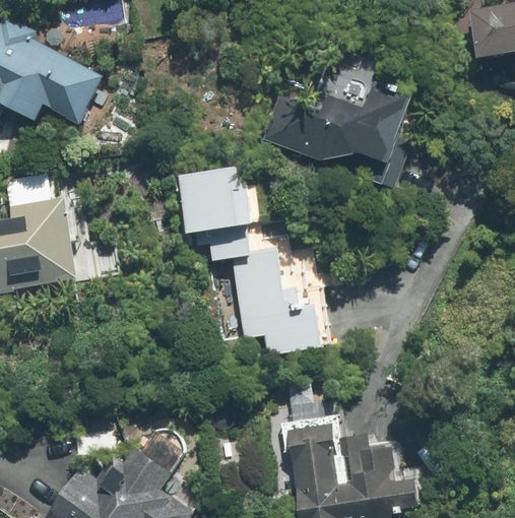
[(514,2),(471,9),(479,58),(514,52),(514,2)]
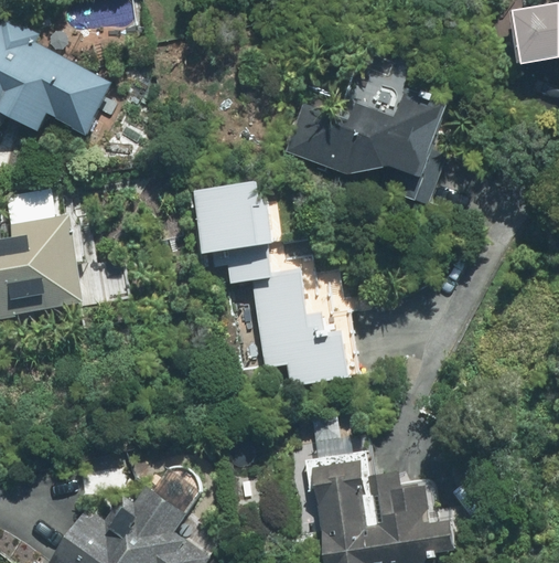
[(84,133),(110,83),(32,41),(35,34),(3,17),(0,22),(0,120),(4,113),(36,130),(46,113),(84,133)]
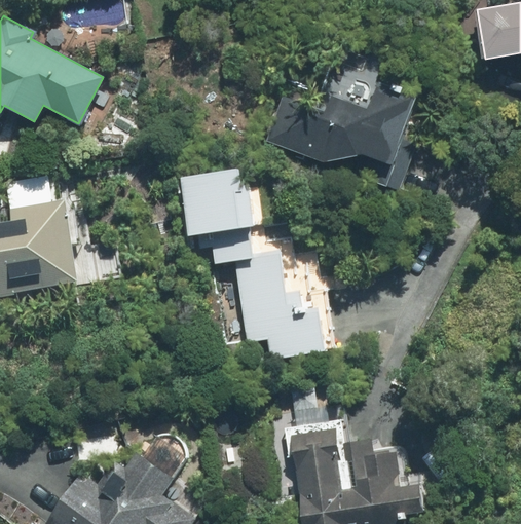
[(282,96),(266,140),(325,160),(328,151),(339,155),(342,146),(394,163),(417,97),(376,82),(372,96),(359,91),(355,102),(332,94),(326,111),(282,96)]
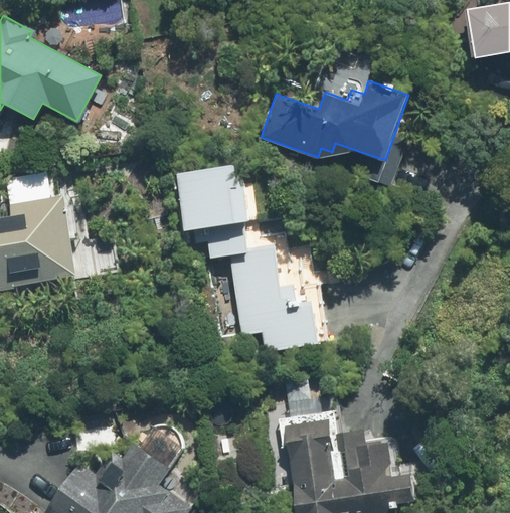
[(241,331),(264,328),(267,351),(320,344),(314,302),(296,305),(293,283),(278,285),(273,245),(244,249),(233,168),(182,174),(190,235),(210,232),(213,254),(231,251),(241,331)]
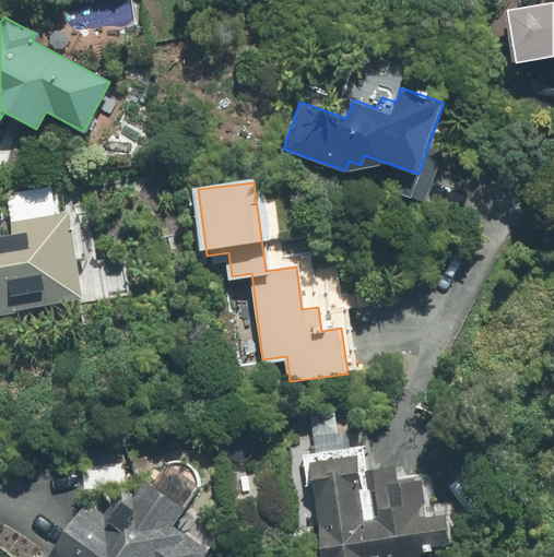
[(0,311),(82,297),(65,208),(0,218),(0,311)]
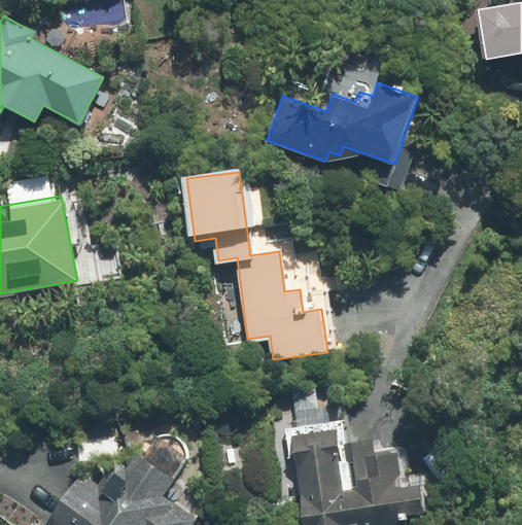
[(294,455),(304,524),(407,524),(406,518),(427,515),(423,482),(399,485),(395,451),(373,454),(371,444),(352,447),(348,419),(283,428),(287,456),(294,455)]
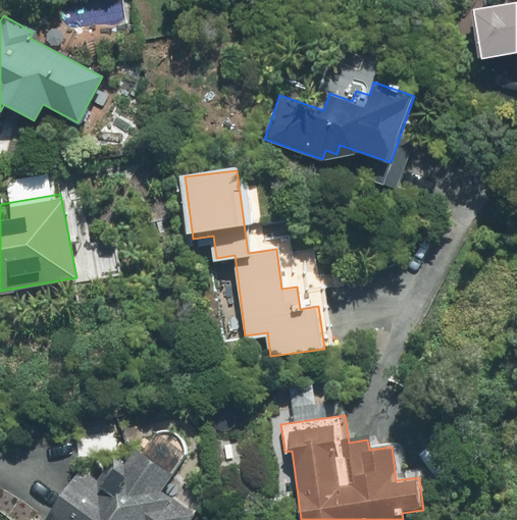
[(78,466),(43,516),(47,519),(191,519),(195,515),(162,492),(175,473),(140,449),(126,467),(113,458),(98,480),(78,466)]
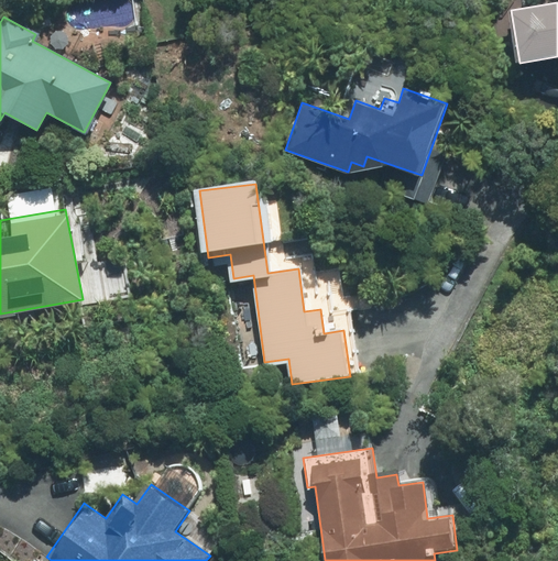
All buildings are outlined.
